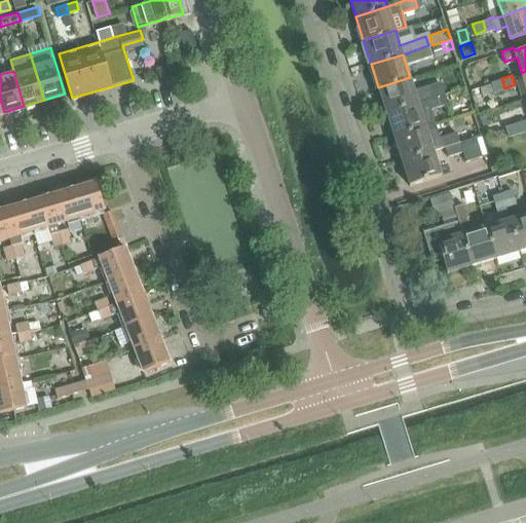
[(444,94),(441,82),(415,90),(410,77),(378,87),(386,112),(418,102),(444,94)]
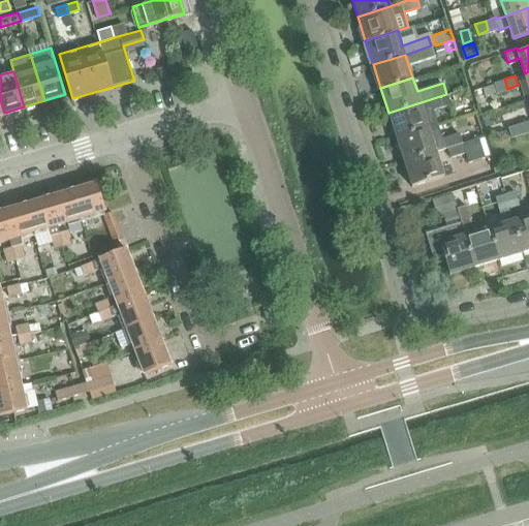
[(494,82),(497,92),(507,89),(504,79),(494,82)]
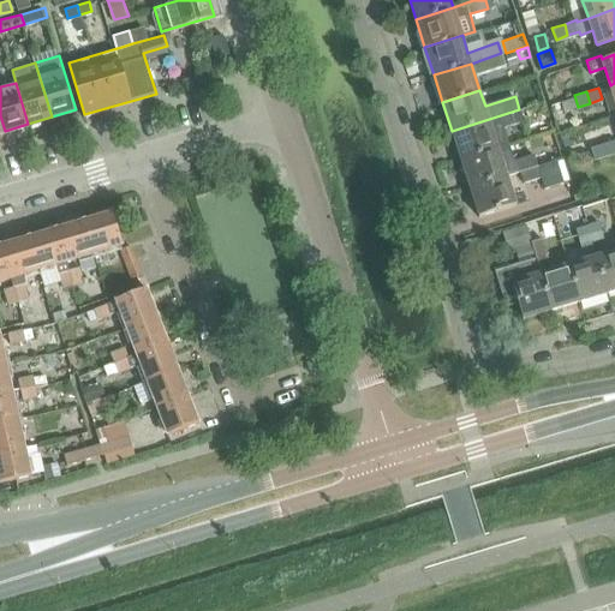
[(519,109),(489,119),(452,131),(460,159),(509,143),(505,126),(523,120),(519,109)]
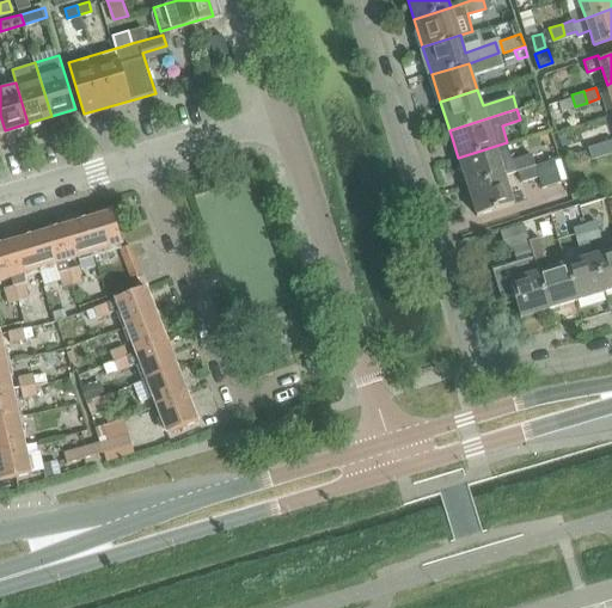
[(603,153),(611,149),(611,139),(611,137),(599,141),(603,153)]
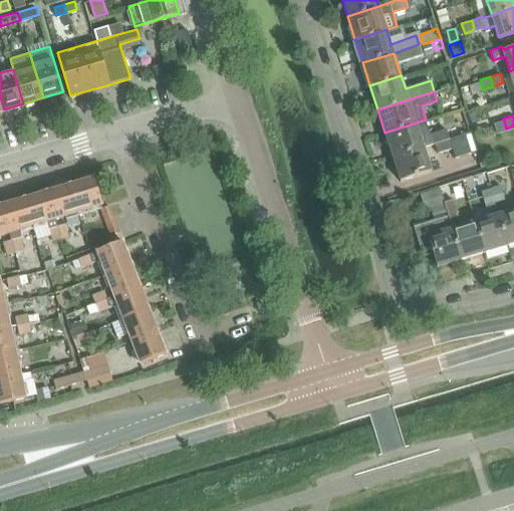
[(493,122),(496,132),(506,129),(503,118),(493,122)]
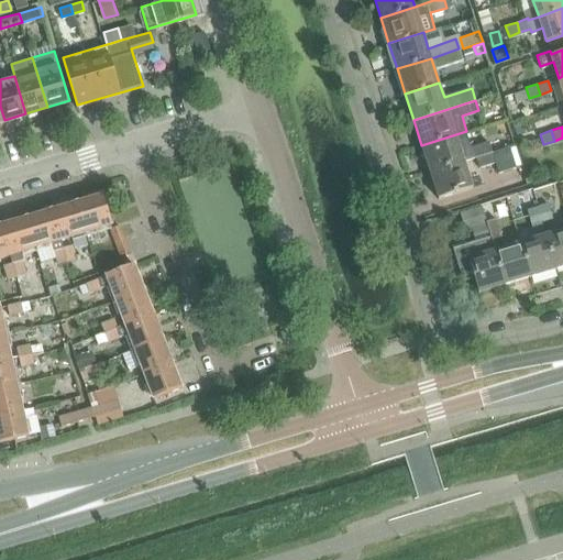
[(472,146),(466,131),(421,145),(430,171),(464,160),(476,156),(504,146),(501,140),(490,143),(489,141),(472,146)]
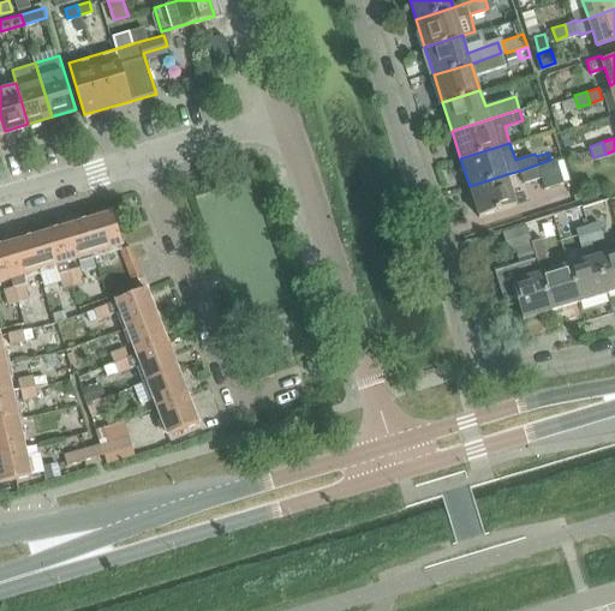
[(545,186),(563,180),(556,160),(550,161),(550,160),(520,171),(524,181),(542,175),(545,186)]
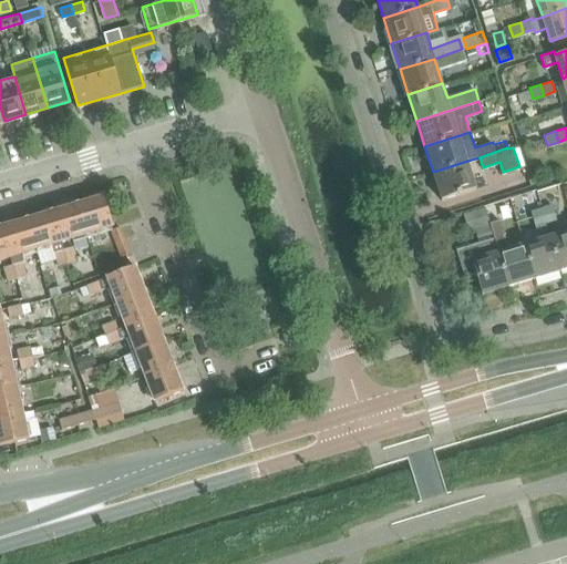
[(475,186),(467,161),(433,172),(441,197),(475,186)]
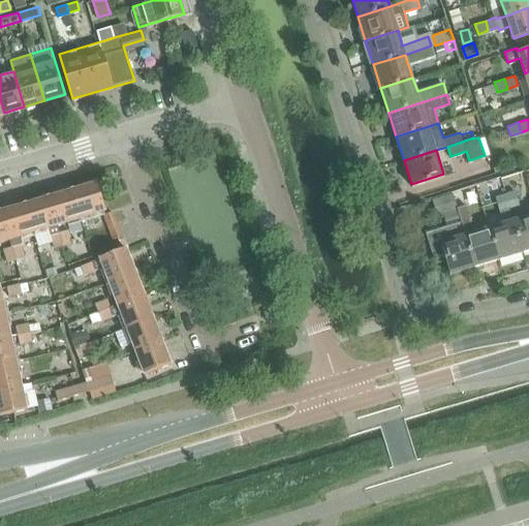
[(71,189),(81,217),(104,210),(96,182),(71,189)]
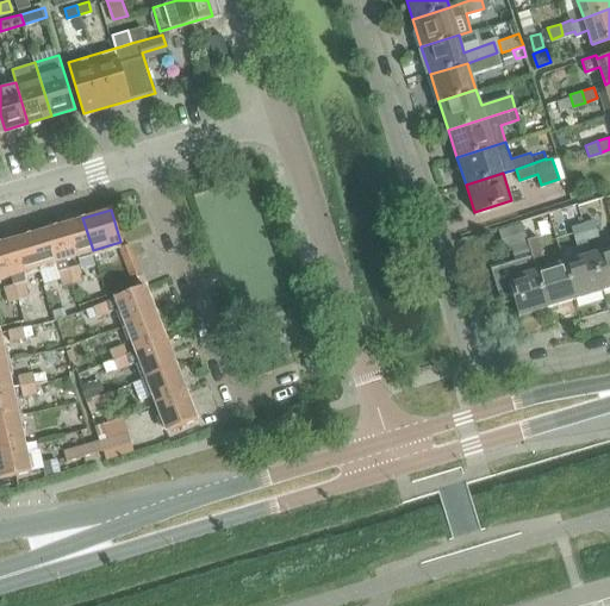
[(82,218),(56,225),(66,258),(93,250),(82,218)]
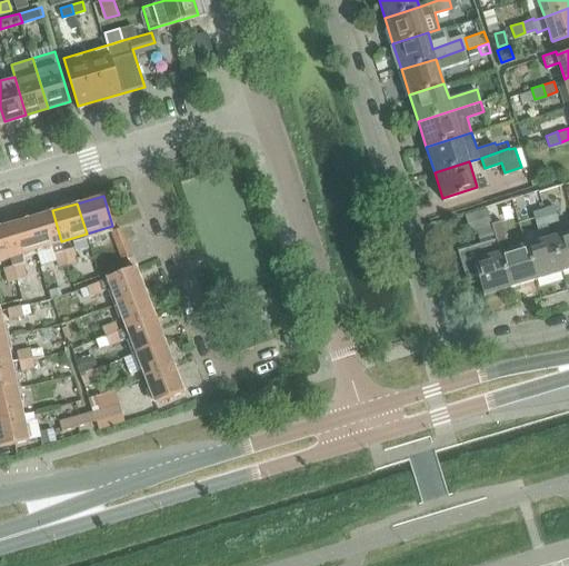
[(543,208),(548,224),(559,220),(555,205),(543,208)]
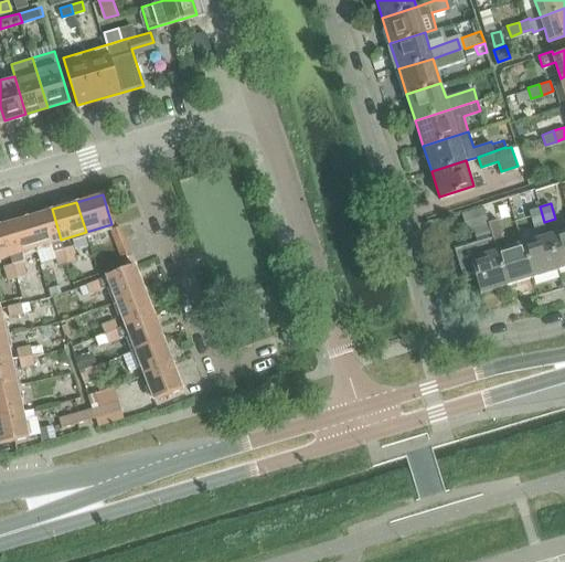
[(507,284),(496,250),(492,237),(488,222),(483,207),(461,213),(467,229),(472,226),(477,242),(456,248),(464,278),(475,275),(480,292),(507,284)]
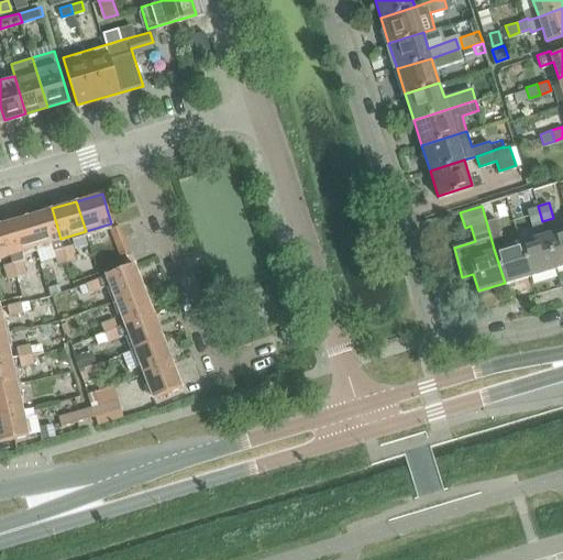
[(545,233),(542,221),(538,206),(528,208),(536,237),(520,241),(530,275),(556,267),(545,233)]
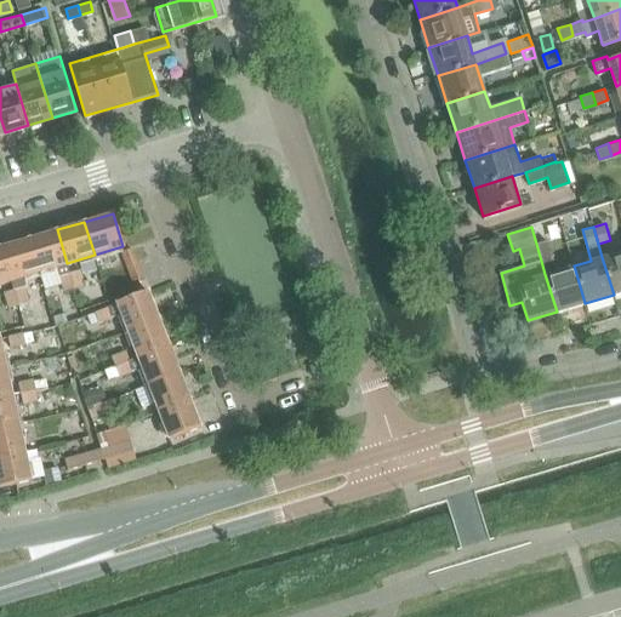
[(29,238),(39,270),(67,263),(57,229),(29,238)]
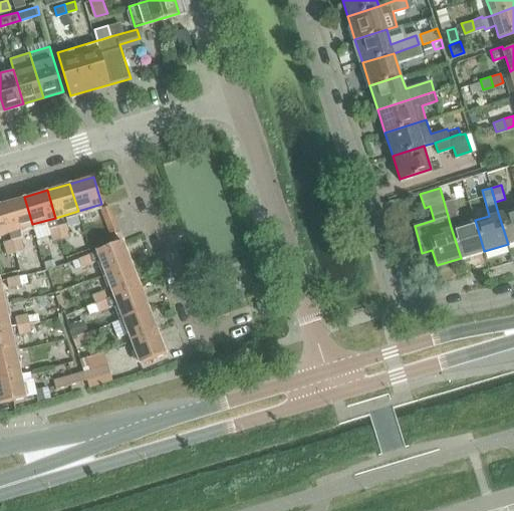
[(10,231),(32,224),(24,197),(2,204),(10,231)]
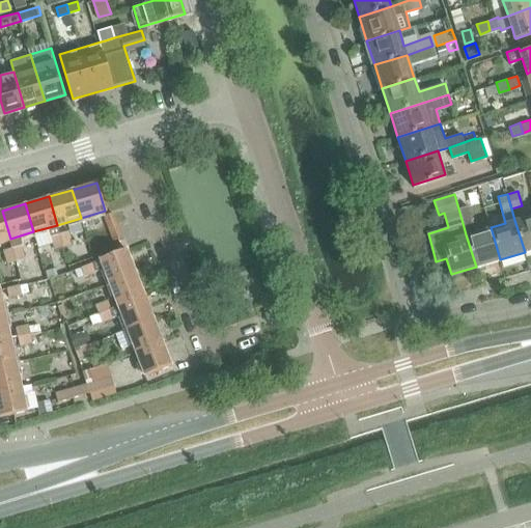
[(468,205),(458,209),(463,223),(472,220),(468,205)]
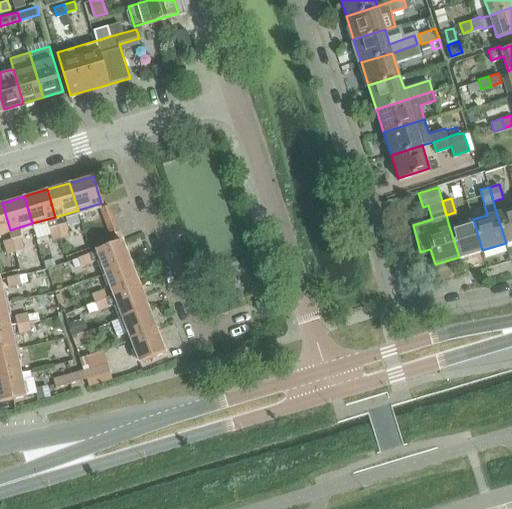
[(0,233),(10,230),(2,203),(0,203),(0,233)]
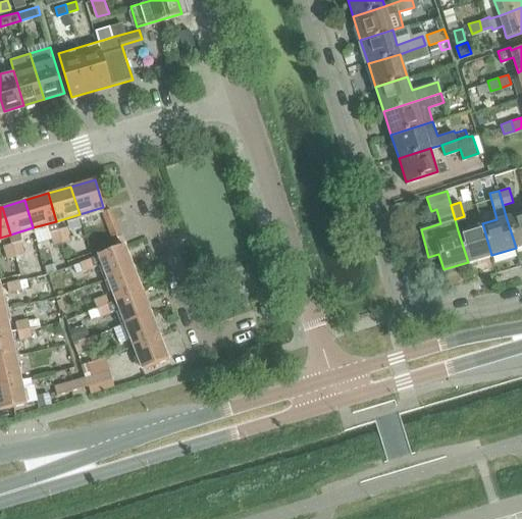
[(108,223),(115,220),(111,208),(103,211),(108,223)]
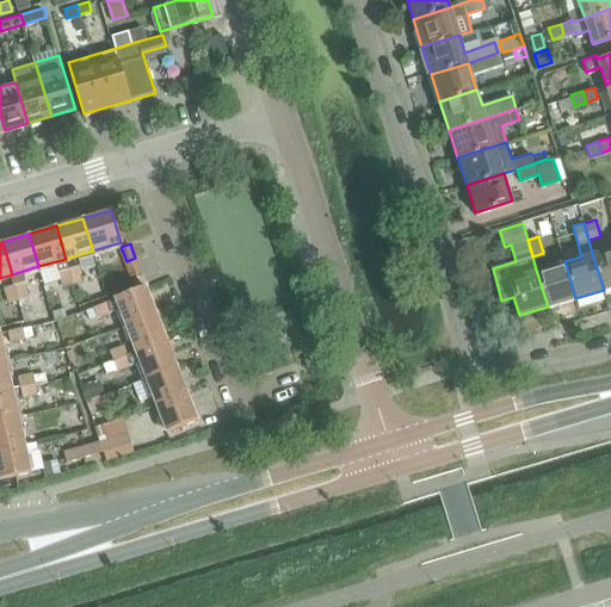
[(610,247),(592,253),(604,290),(610,287),(610,247)]
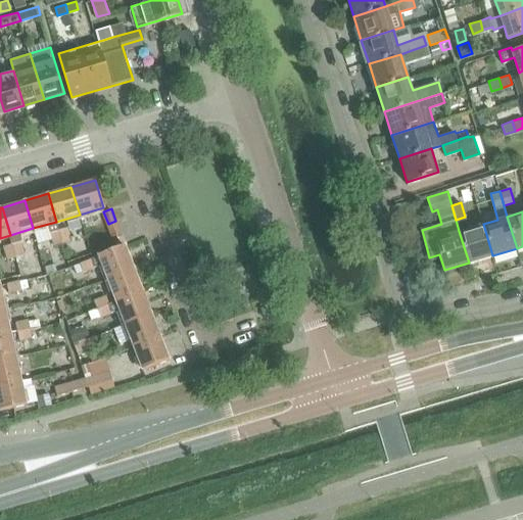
[(108,224),(112,235),(121,232),(115,221),(108,224)]
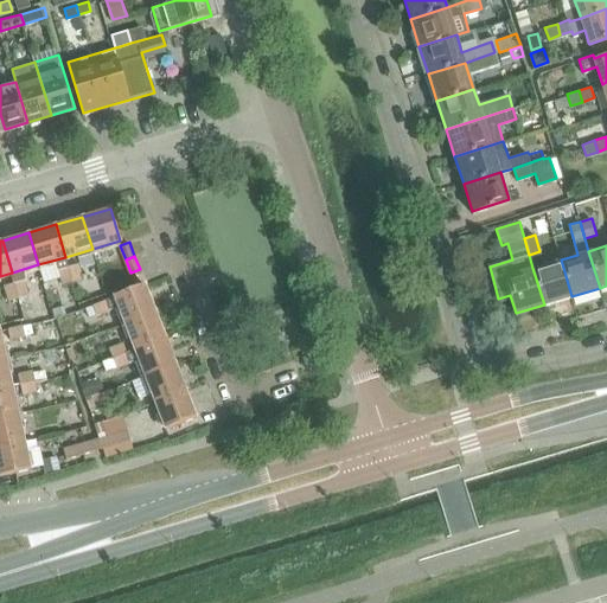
[(532,268),(544,305),(572,296),(561,260),(532,268)]
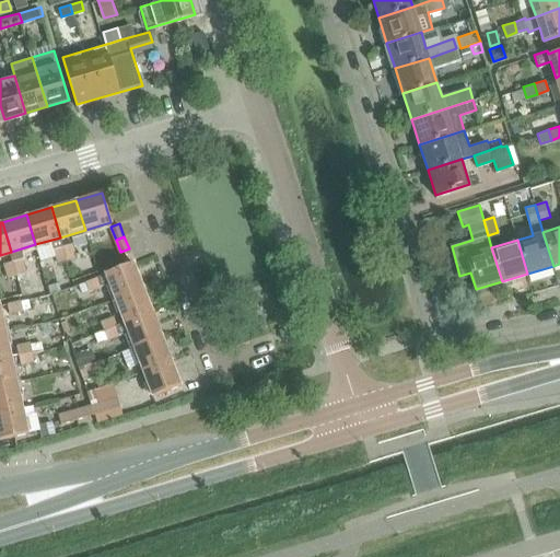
[(62,244),(67,258),(76,255),(71,242),(62,244)]
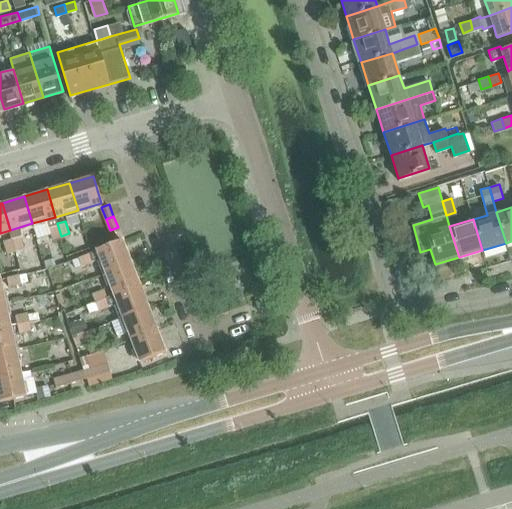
[(61,236),(57,223),(49,226),(53,238),(61,236)]
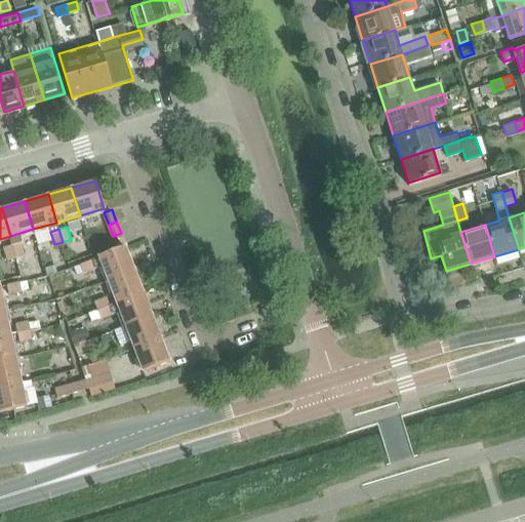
[(12,243),(15,255),(24,253),(21,241),(12,243)]
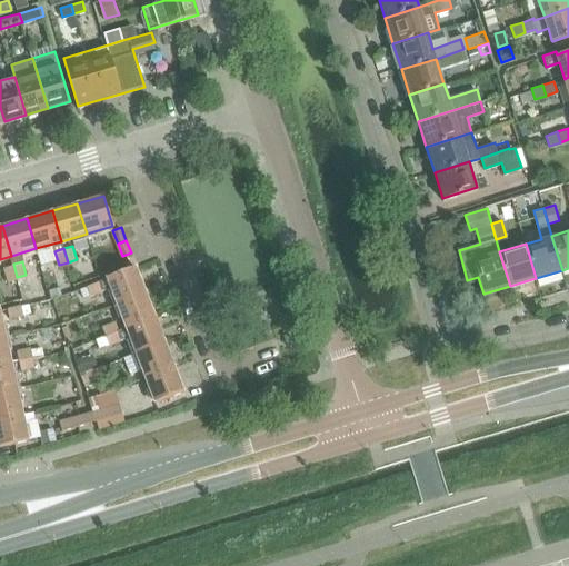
[(17,277),(13,264),(5,267),(8,280),(17,277)]
